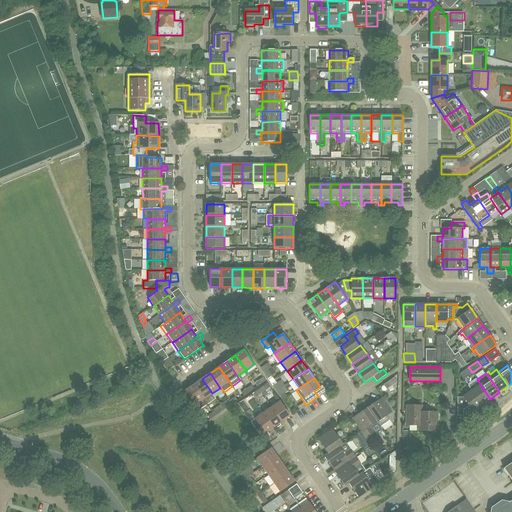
[(397,382),(394,378),(389,381),(392,386),(397,382)]
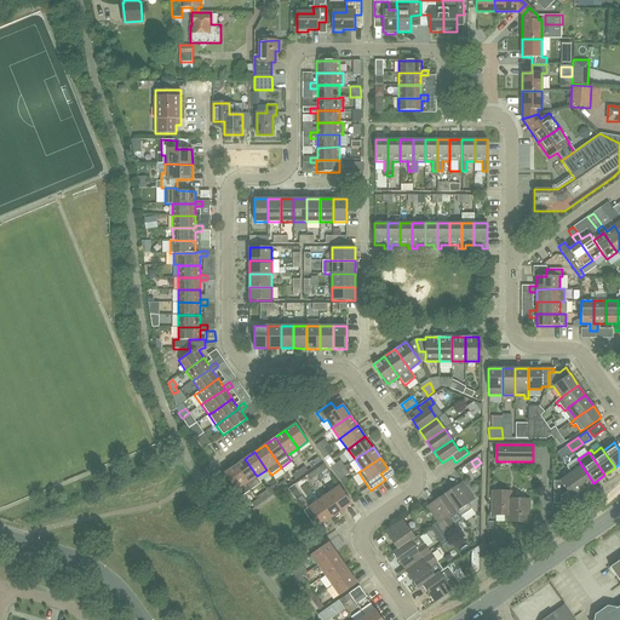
[(260,481),(257,476),(245,459),(234,466),(247,483),(250,488),(260,481)]
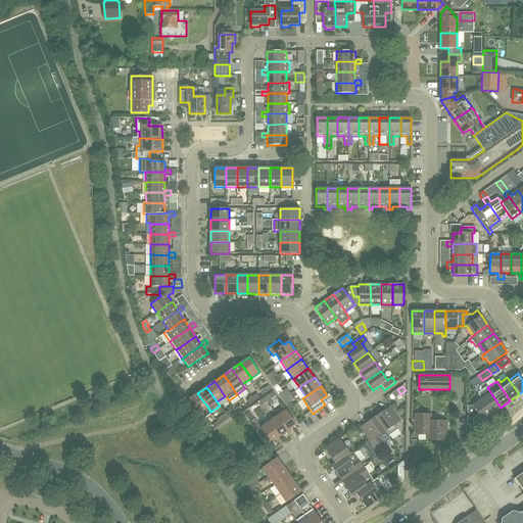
[(501,408),(487,387),(478,393),(482,398),(481,398),(491,414),(501,408)]
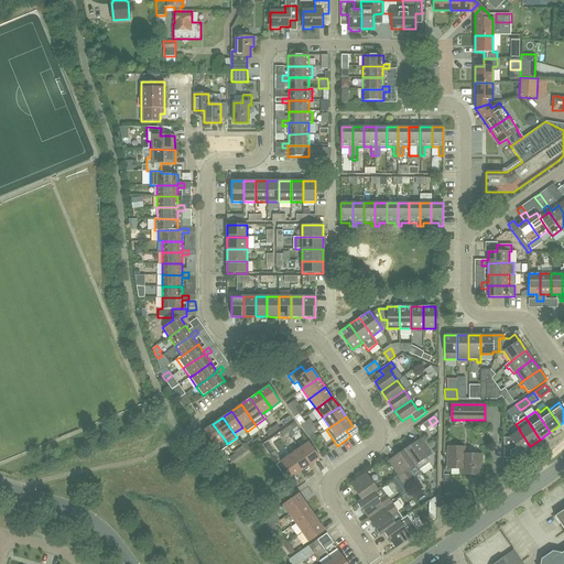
[(285,429),(288,433),(293,429),(297,426),(294,422),(291,424),(285,429)]
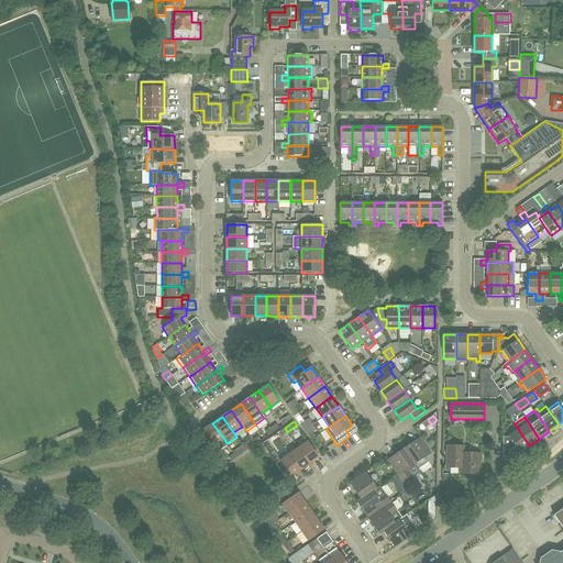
[(227,443),(224,439),(212,423),(203,430),(210,440),(208,441),(217,452),(228,444),(227,443)]
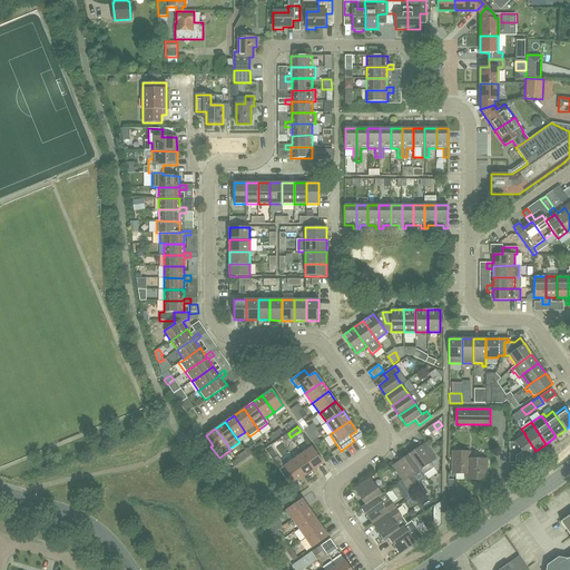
[(536,451),(524,434),(514,442),(509,442),(509,457),(511,457),(516,457),(518,455),(522,452),(526,458),(536,451)]
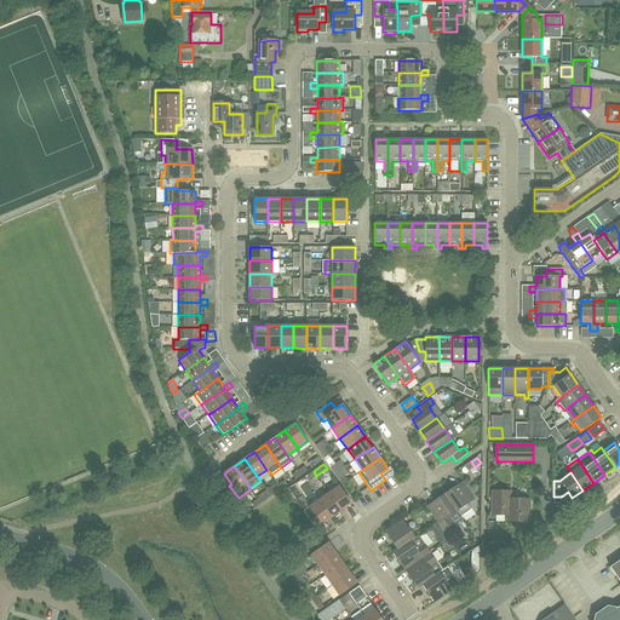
[(469,504),(475,499),(463,481),(445,494),(457,512),(460,516),(471,509),(469,504)]
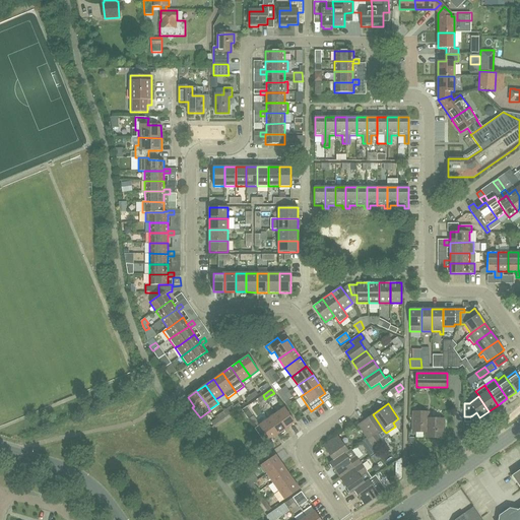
[(248,419),(253,415),(247,406),(242,410),(244,413),(248,419)]
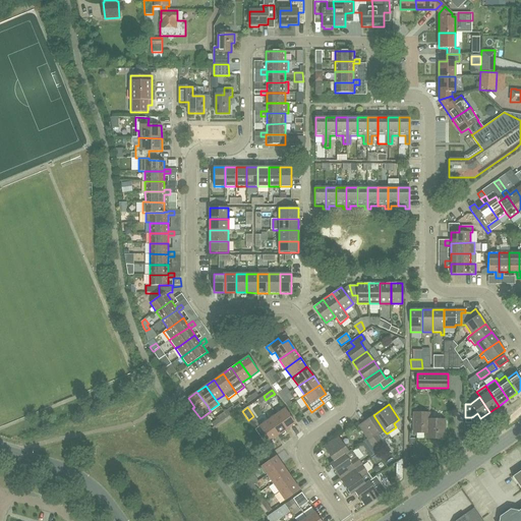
[(295,423),(285,408),(276,414),(287,429),(295,423)]
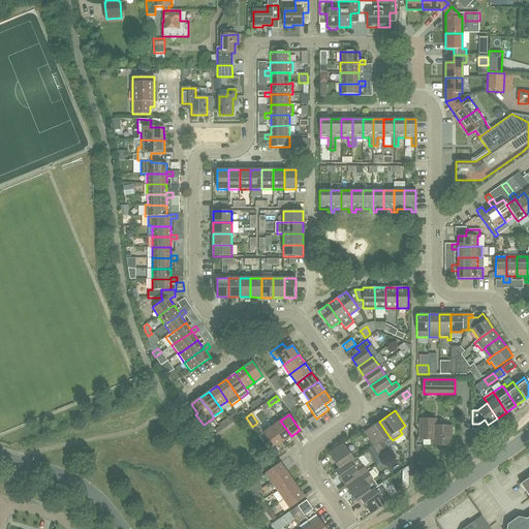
[(452,445),(452,426),(436,426),(436,419),(419,419),(419,439),(432,439),(432,445),(452,445)]
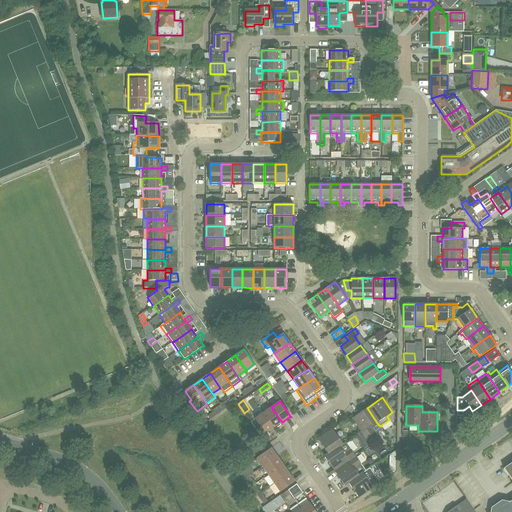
[(276,428),(281,425),(280,423),(282,422),(271,407),(263,413),(273,428),(275,426),(276,428)]
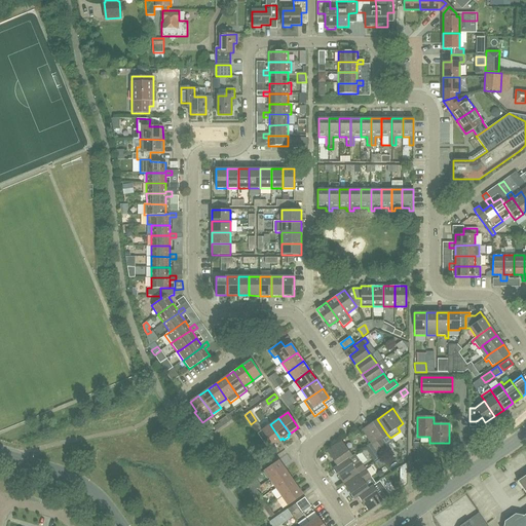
[(380,439),(387,435),(377,419),(362,429),(377,451),(385,446),(380,439)]
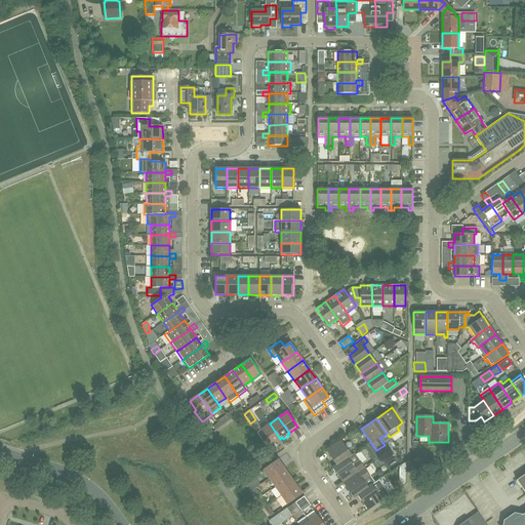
[(280,439),(270,423),(256,433),(270,452),(276,448),(276,446),(274,443),(280,439)]
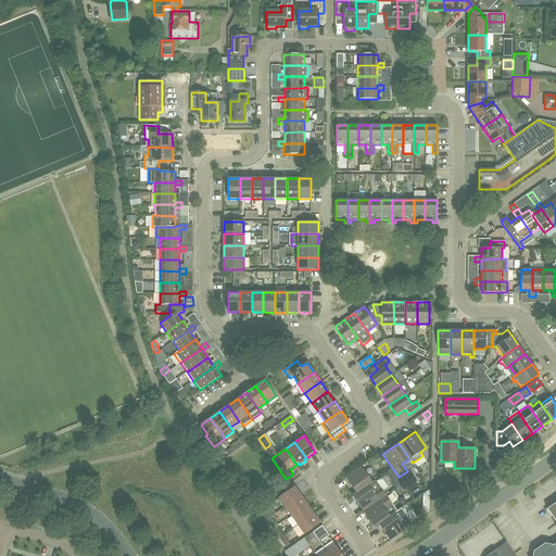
[(368,485),(373,482),(373,481),(361,466),(345,477),(356,493),(368,484),(368,485)]
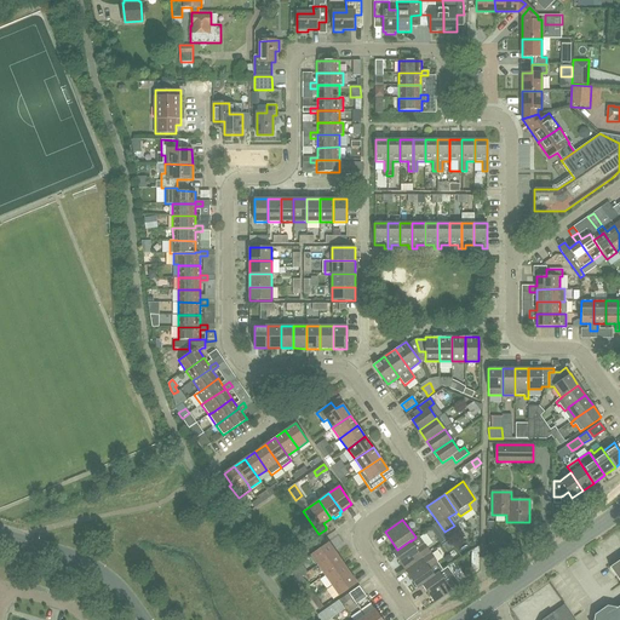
[(436,537),(442,545),(449,540),(443,532),(436,537)]
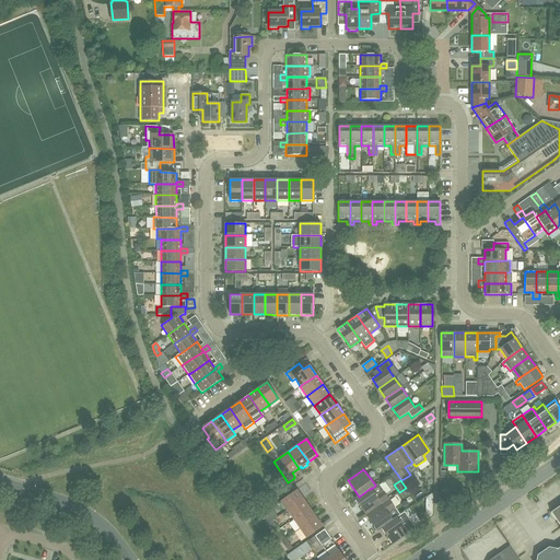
[(365,515),(389,499),(378,483),(375,486),(371,489),(371,488),(359,497),(354,499),(365,515)]
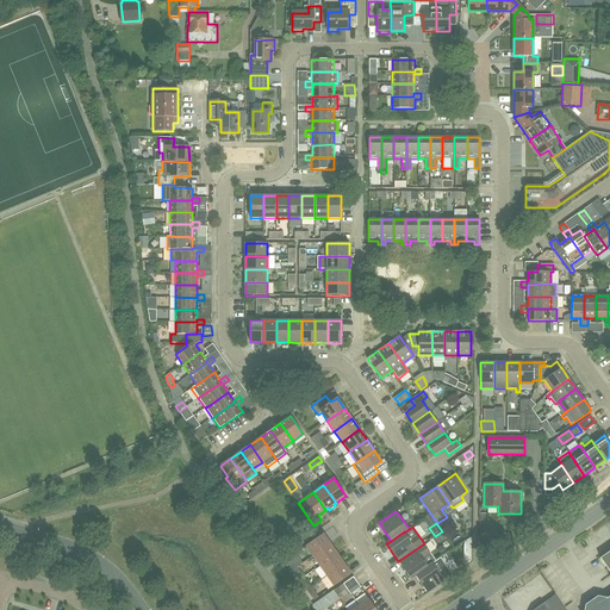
[(312,556),(330,543),(323,534),(322,535),(305,546),(312,556)]
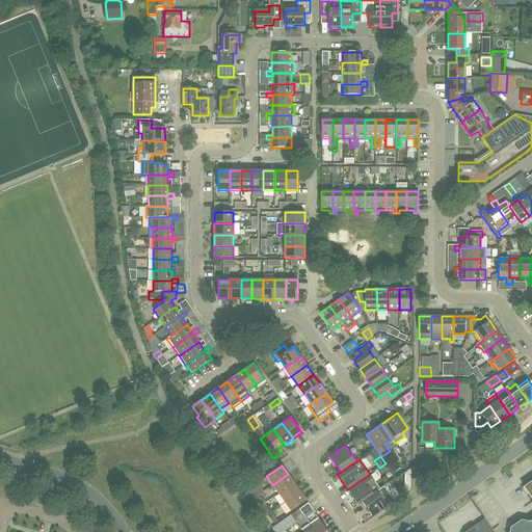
[(278,494),(294,483),(288,474),(272,485),(278,494)]
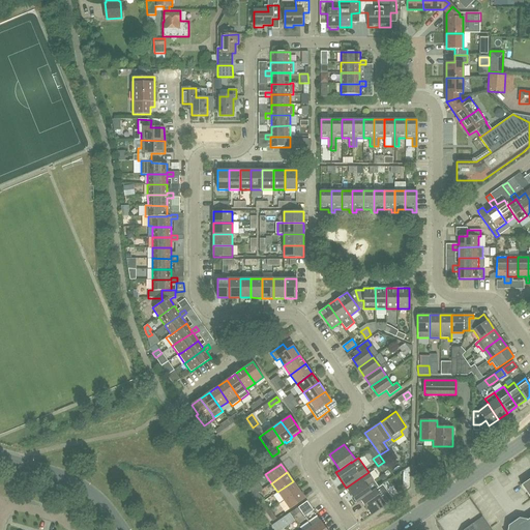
[(372,492),(376,489),(379,487),(369,472),(346,488),(357,503),(360,500),(372,492)]
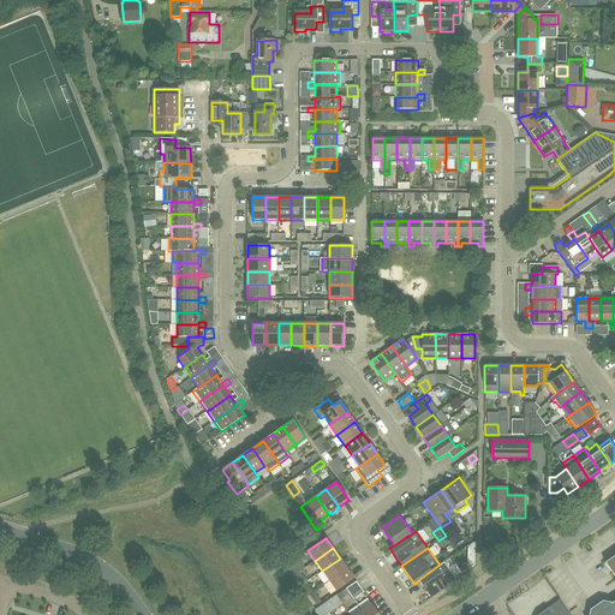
[(614,614),(614,555),(604,562),(613,574),(613,573),(614,577),(614,599),(613,603),(602,601),(590,609),(587,614),(614,614)]
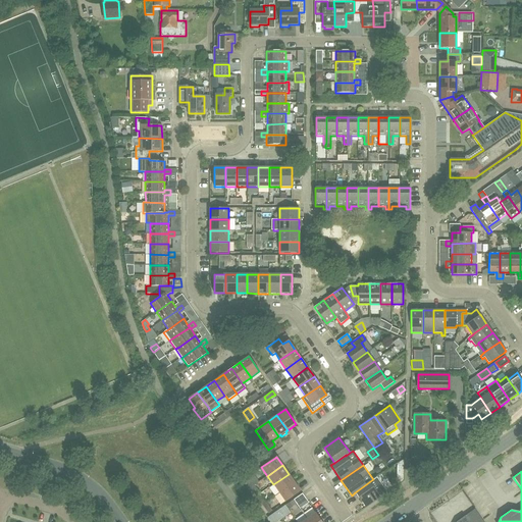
[(279,492),(295,482),(289,474),(273,484),(279,492)]
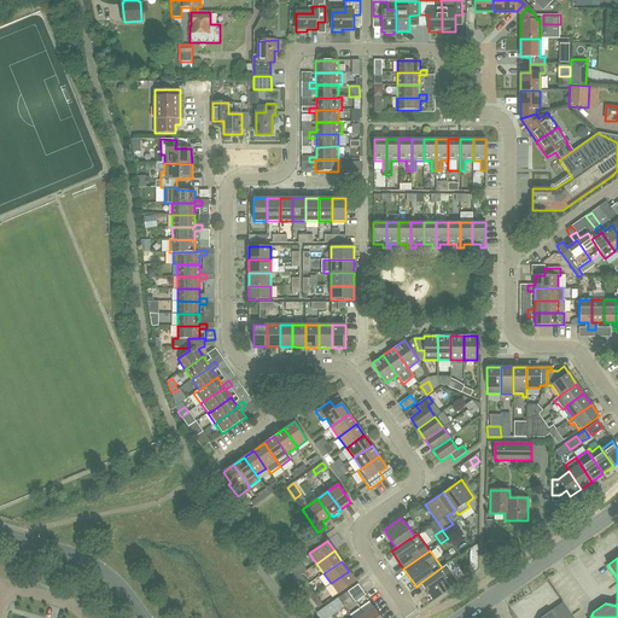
[(459,583),(447,565),(442,569),(442,567),(438,570),(433,573),(420,583),(433,601),(459,583)]
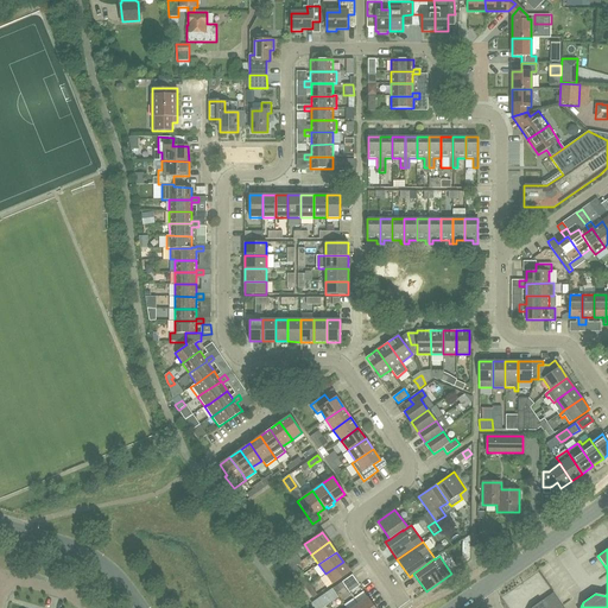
[(333,584),(350,572),(343,562),(325,574),(333,584)]
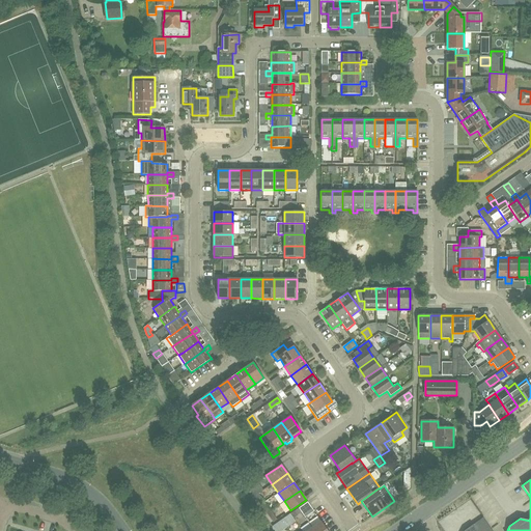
[(479,508),(490,498),(485,494),(475,504),(479,508)]
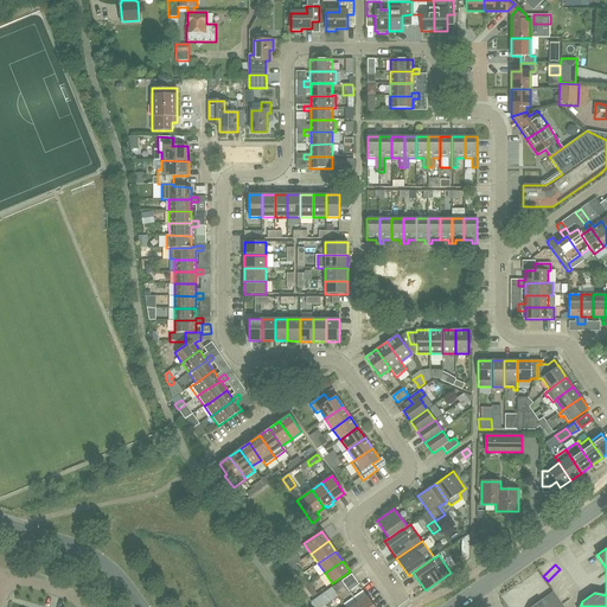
[(356,580),(351,574),(342,581),(345,587),(356,580)]
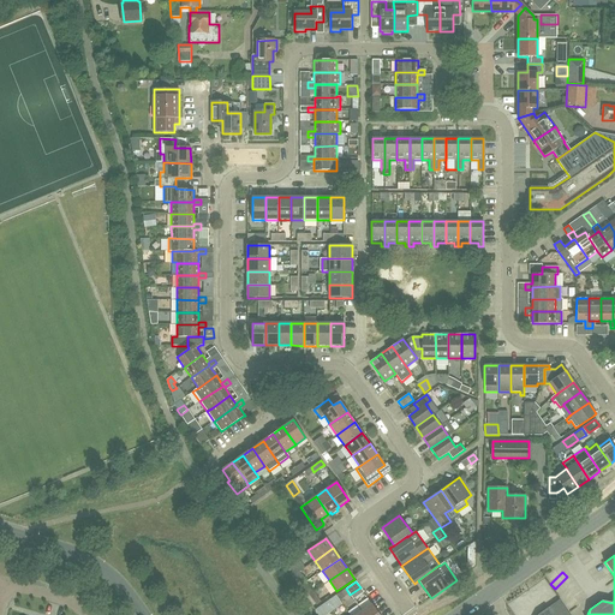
[(566,599),(574,591),(571,587),(562,595),(566,599)]
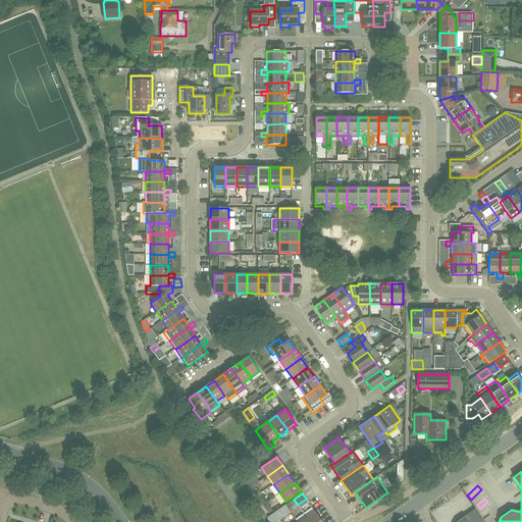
[(276,512),(281,519),(291,513),(288,510),(284,506),(276,512)]
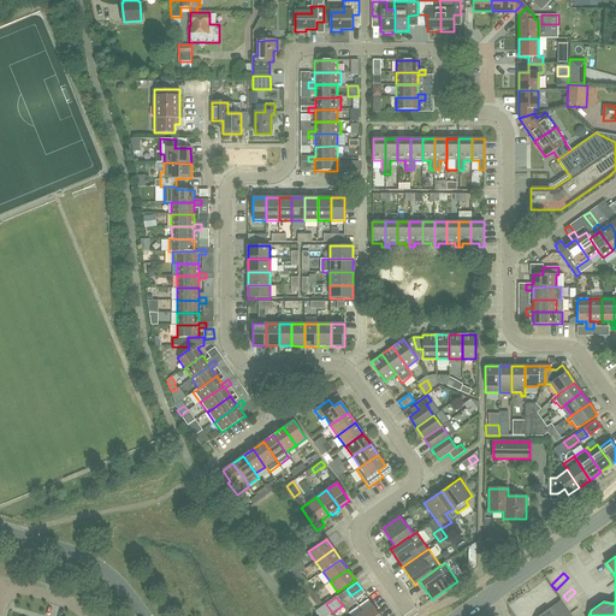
[(578,599),(568,610),(574,615),(582,603),(578,599)]
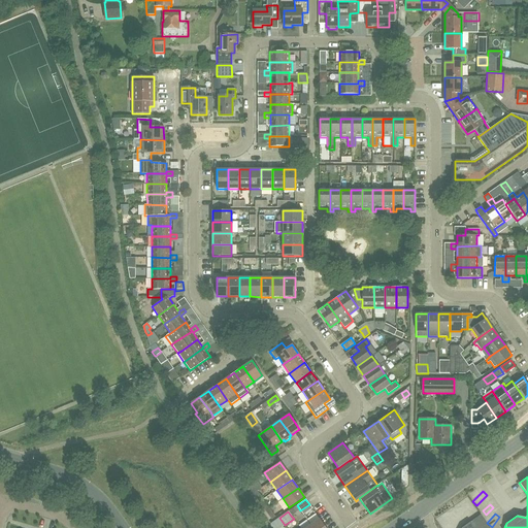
[(489,527),(480,515),(462,527),(461,527),(489,527)]
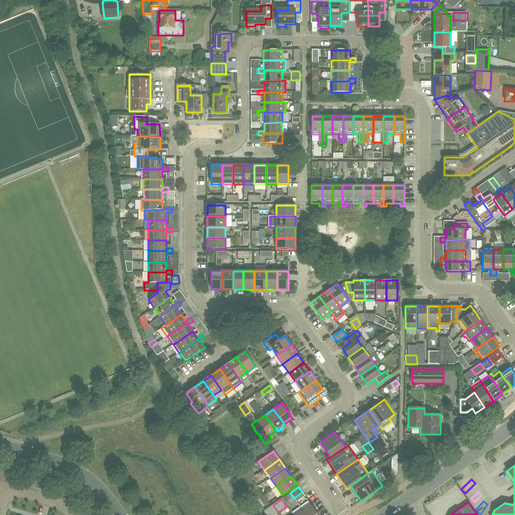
[(273,514),(278,512),(273,505),(267,509),(265,511),(267,514),(273,514)]
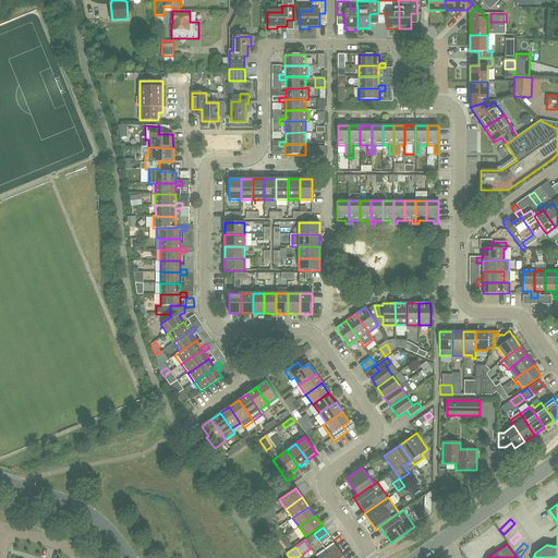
[(343,557),(337,548),(328,555),(330,557),(343,557)]
